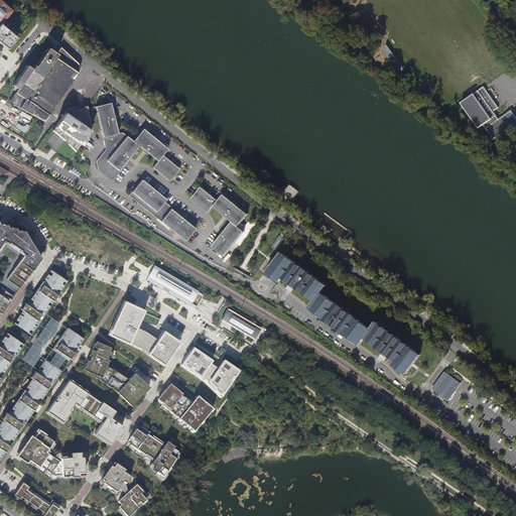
[(0,0),(0,24),(1,26),(0,27),(0,42),(9,50),(19,39),(2,24),(13,11),(0,0)]
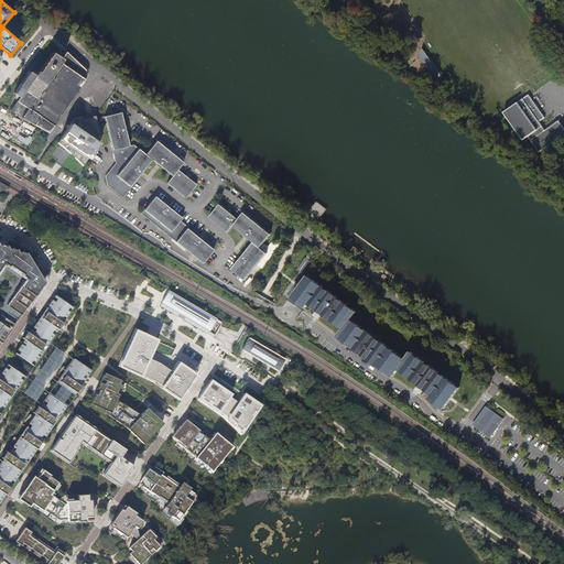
[(424,50),(418,54),(435,78),(442,74),(424,50)]
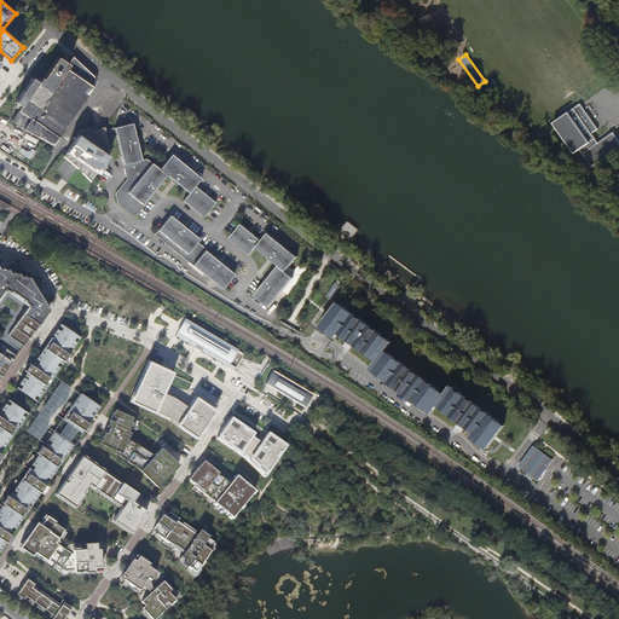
[(19,110),(11,122),(53,146),(94,85),(94,77),(74,58),(68,64),(58,58),(39,84),(32,79),(16,102),(18,104),(16,108),(19,110)]
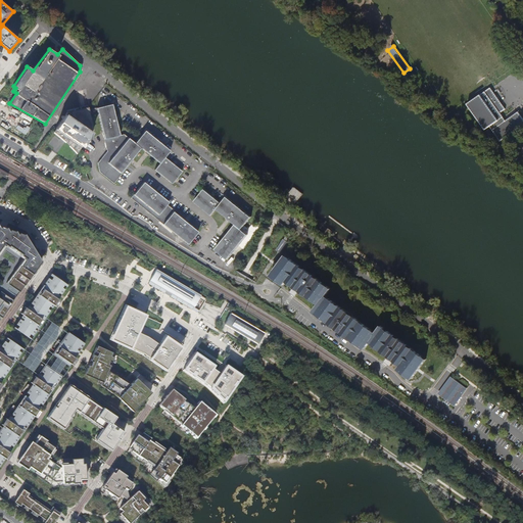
[(500,111),(505,108),(490,87),(468,102),(485,127),(489,124),(500,139),(522,122),(522,120),(516,110),(504,119),(500,111)]
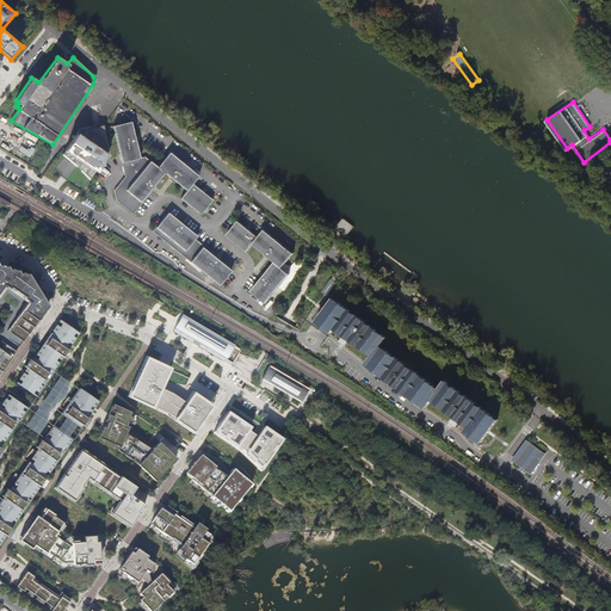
[(139,142),(135,134),(131,121),(113,125),(129,174),(118,190),(121,199),(137,214),(159,185),(159,183),(167,173),(171,176),(178,181),(189,190),(184,198),(204,214),(215,199),(195,184),(202,176),(171,152),(160,165),(147,155),(142,156),(139,142)]
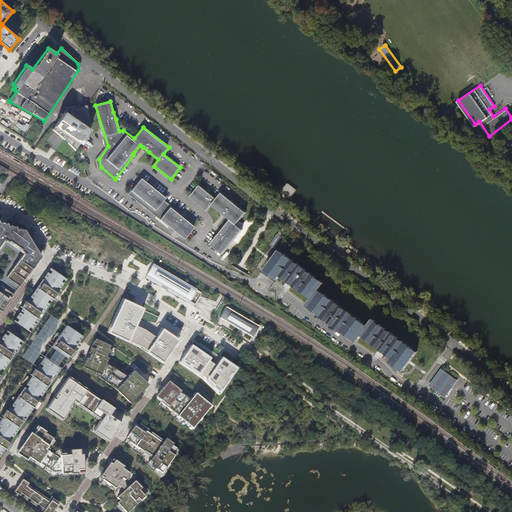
[(86,106),(66,110),(54,127),(64,135),(72,143),(77,148),(91,129),(87,112),(86,106)]
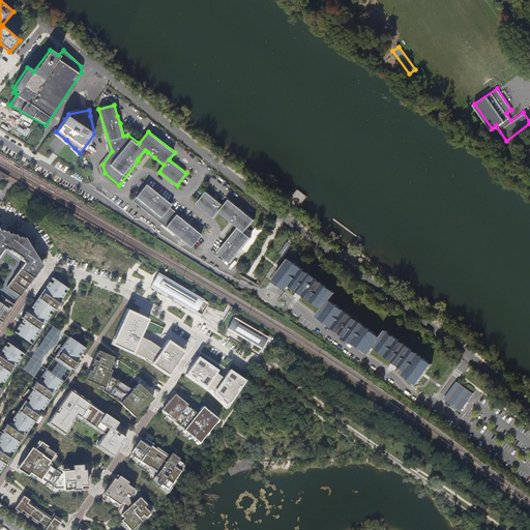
[(30,128),(28,126),(26,130),(19,126),(17,129),(27,136),(30,128)]
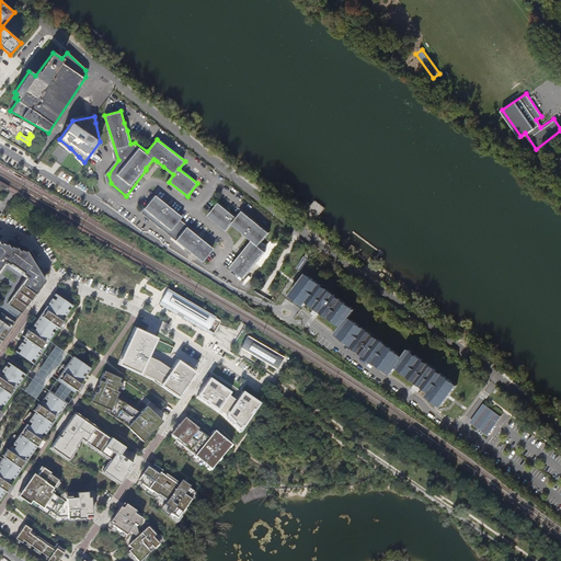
[(173,208),(165,203),(156,194),(142,212),(204,261),(214,248),(204,239),(203,236),(181,218),(183,216),(173,208)]
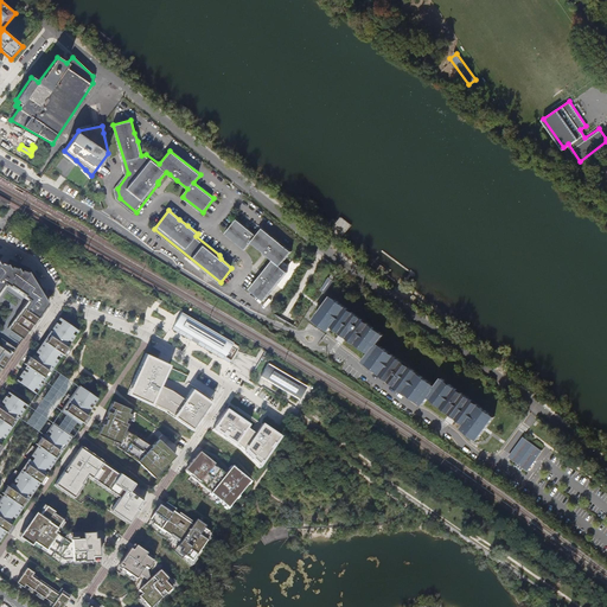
[(275,260),(266,270),(260,279),(251,289),(266,300),(289,272),(283,266),(295,251),(266,228),(259,235),(240,219),(228,234),(248,249),(254,242),(264,250),(270,256),(275,260)]
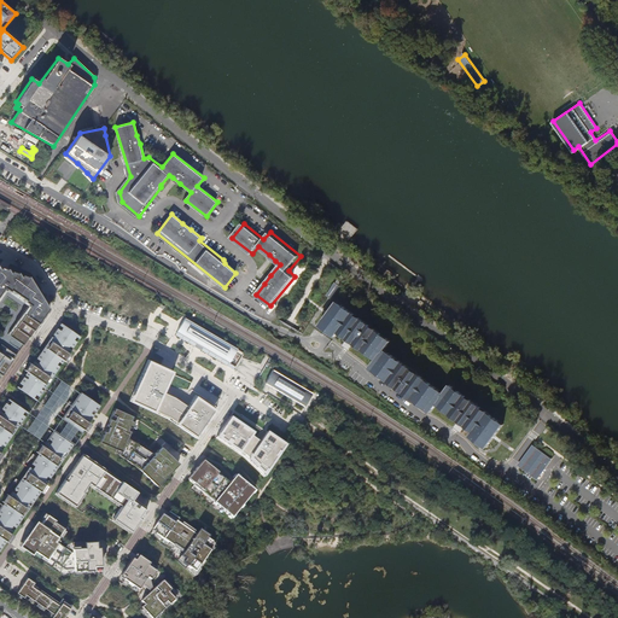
[(385,272),(391,277),(395,270),(389,267),(388,268),(378,262),(377,263),(386,270),(385,272)]
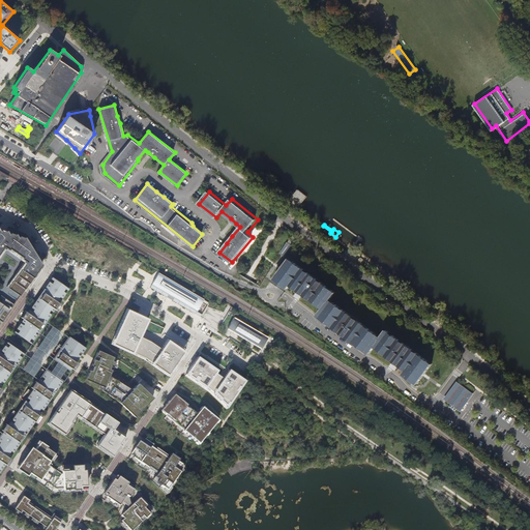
[(8,288),(20,296),(41,264),(24,236),(23,237),(19,236),(18,237),(16,233),(15,234),(9,233),(8,234),(6,230),(5,231),(1,229),(0,230),(0,252),(3,248),(4,249),(5,247),(8,249),(9,248),(22,258),(22,259),(24,261),(23,262),(25,264),(8,288)]
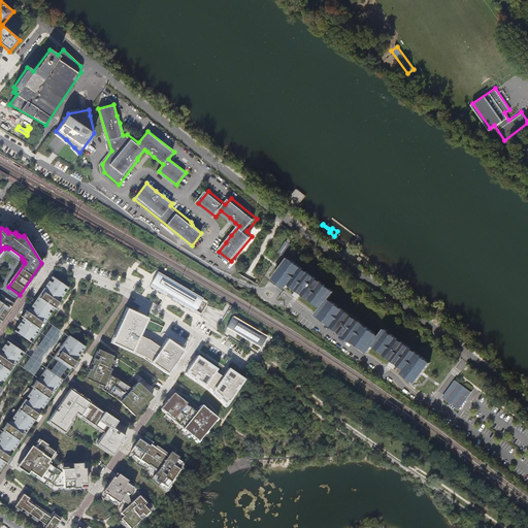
[(318,230),(341,246),(342,245),(320,228),(318,230)]
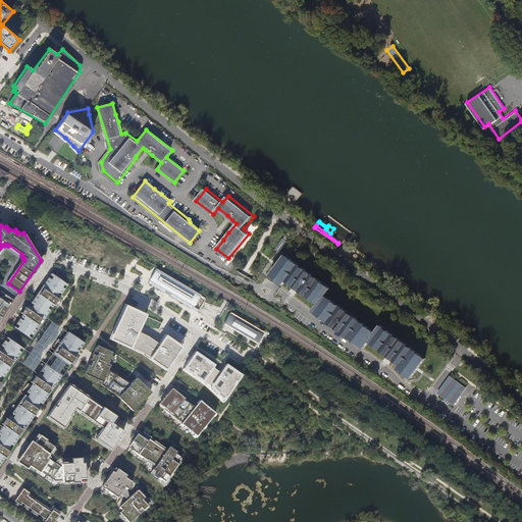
[(271,237),(277,241),(284,231),(278,226),(271,237)]
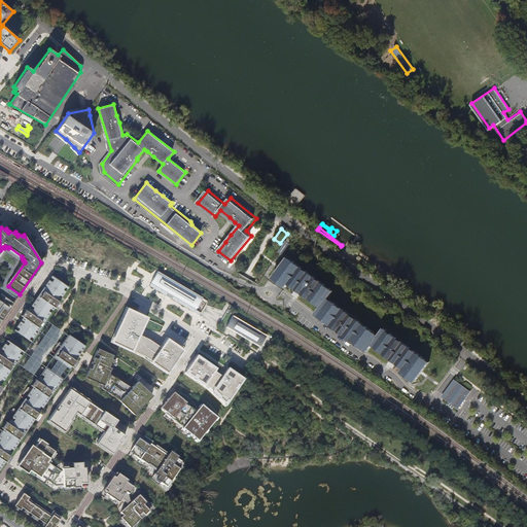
[(279,252),(283,254),(291,241),(288,239),(286,241),(279,252)]
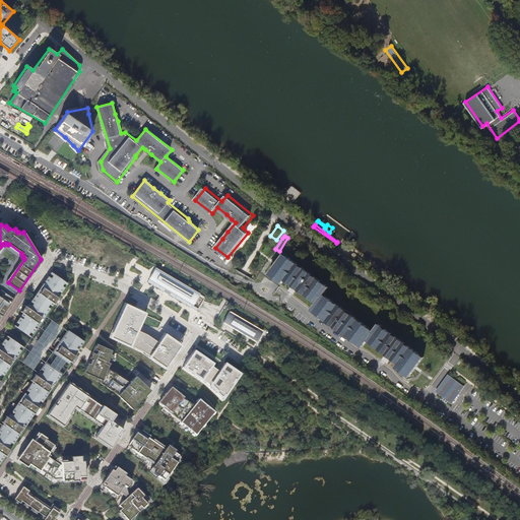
[(5,243),(4,245),(22,257),(23,256),(21,254),(21,253),(9,244),(8,245),(5,243)]
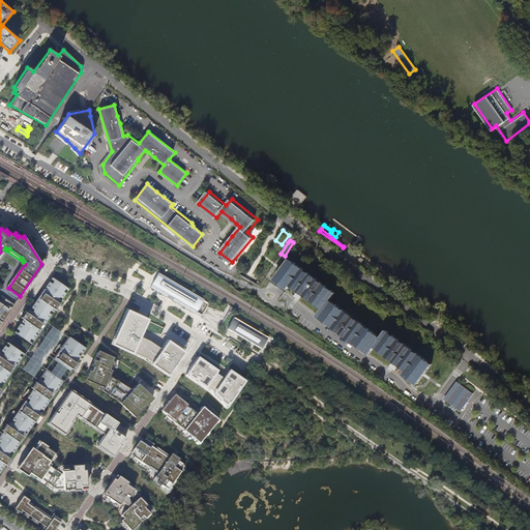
[(352,252),(349,256),(358,263),(361,259),(352,252)]
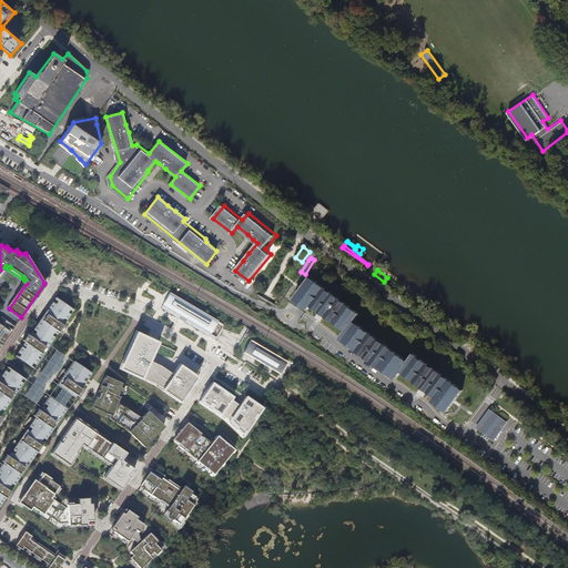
[(273,286),(282,292),(287,283),(280,277),(273,286)]
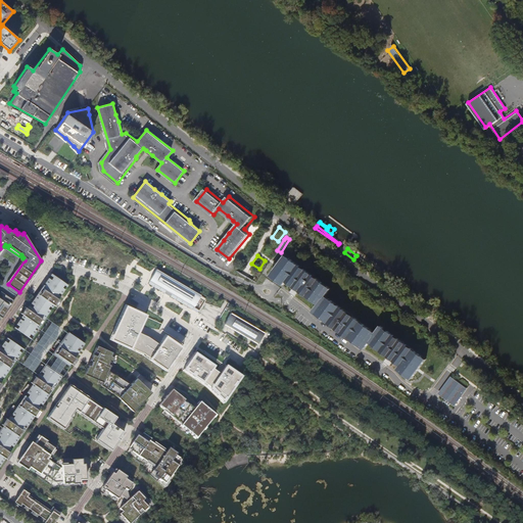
[(412,379),(426,359),(411,347),(411,348),(407,346),(408,345),(398,338),(397,339),(394,336),(388,331),(387,331),(384,329),(384,328),(381,326),(376,333),(375,334),(372,331),(372,330),(353,317),(352,318),(346,314),(347,313),(338,305),(337,305),(336,304),(336,303),(329,298),(329,299),(325,296),(326,296),(331,289),(328,286),(327,287),(323,284),(323,283),(317,278),(316,279),(313,277),(314,276),(303,269),(303,270),(300,267),(286,255),(271,275),(284,285),(287,281),(294,286),(295,284),(300,288),(299,290),(319,304),(314,312),(365,348),(370,342),(388,355),(389,354),(395,359),(394,360),(400,365),(398,369),(412,379)]
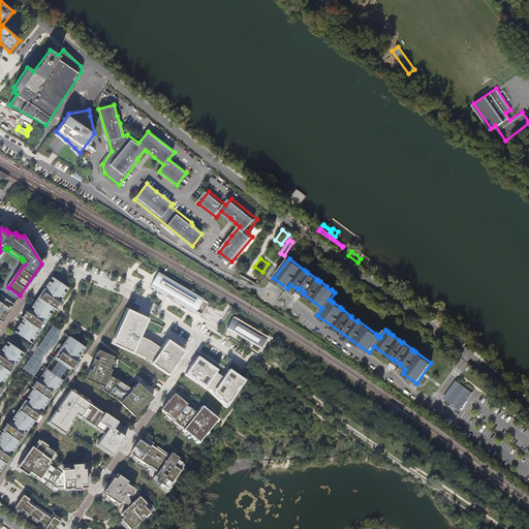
[(25,263),(23,261),(6,286),(8,287),(25,263)]
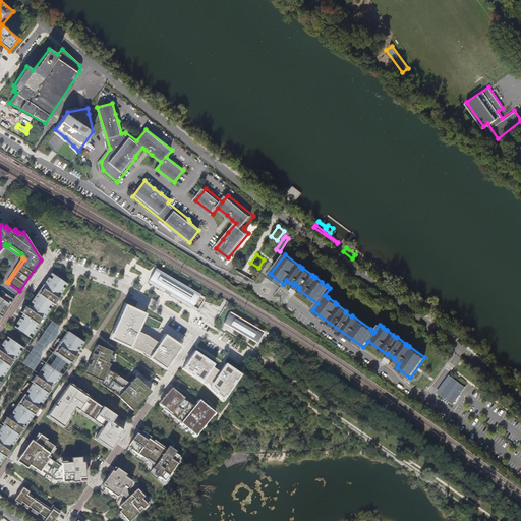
[(127,274),(134,277),(140,264),(133,261),(127,274)]
